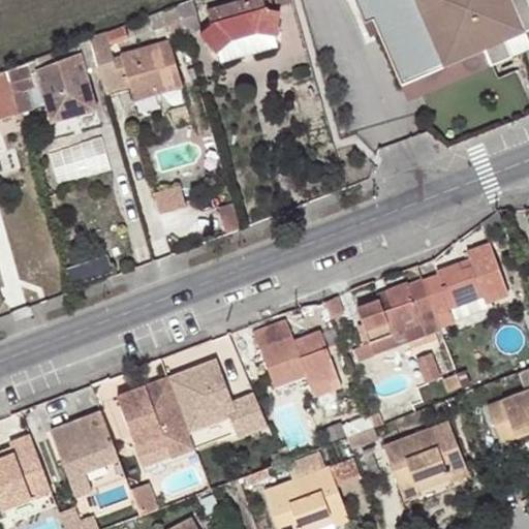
[(189,0),(177,5),(184,32),(200,28),(192,0),(189,0)]
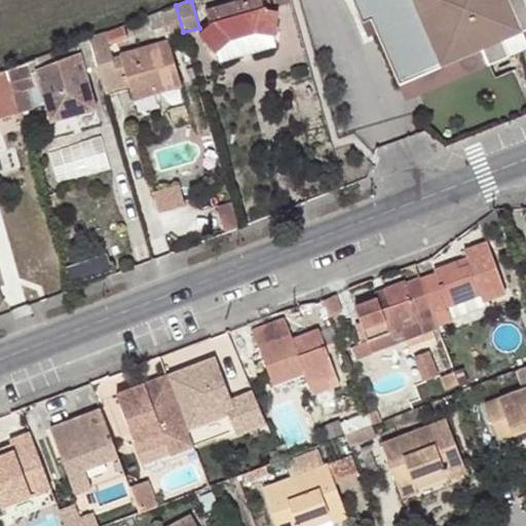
[(241,0),(204,10),(210,25),(199,34),(215,52),(229,40),(257,32),(273,35),(278,11),(272,10),(268,0),(241,0)]
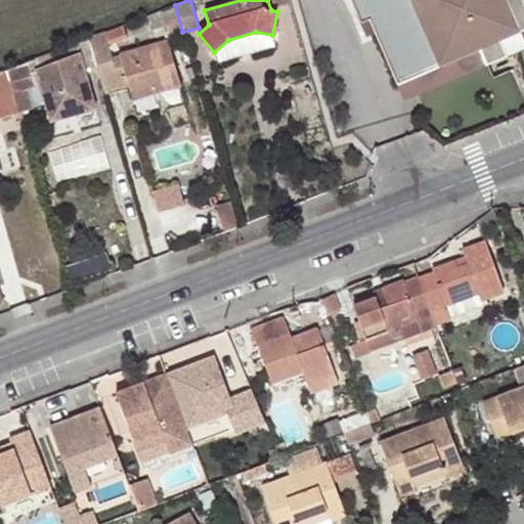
[(352,0),(361,20),(375,15),(379,28),(375,30),(396,83),(439,66),(479,49),(486,64),(523,48),(523,41),(520,32),(507,0),(352,0)]
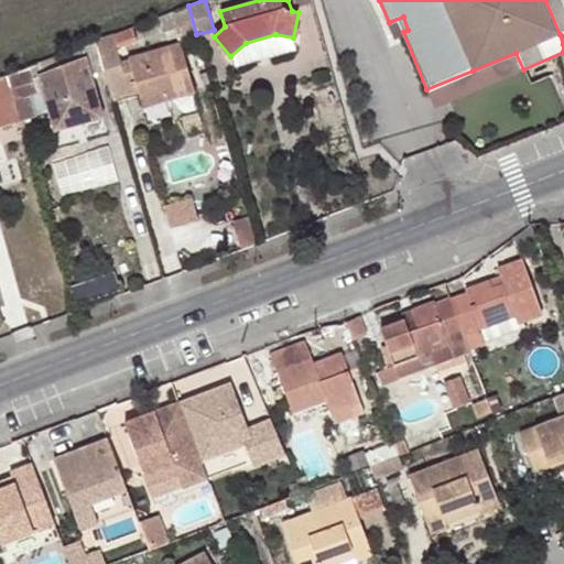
[(563,7),(561,0),(545,0),(560,34),(563,31),(563,7)]
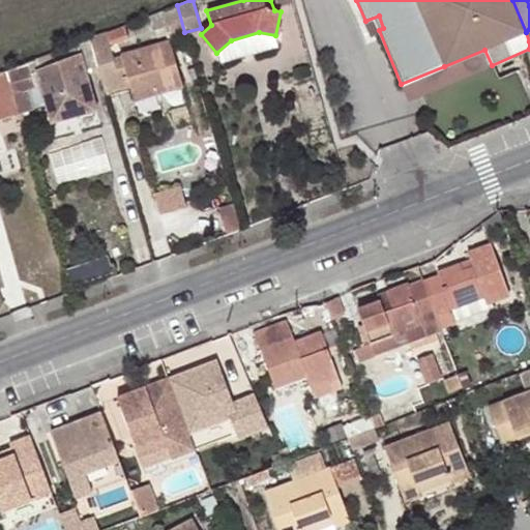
[(177,5),(150,16),(153,28),(164,25),(169,38),(185,33),(184,32),(177,5)]
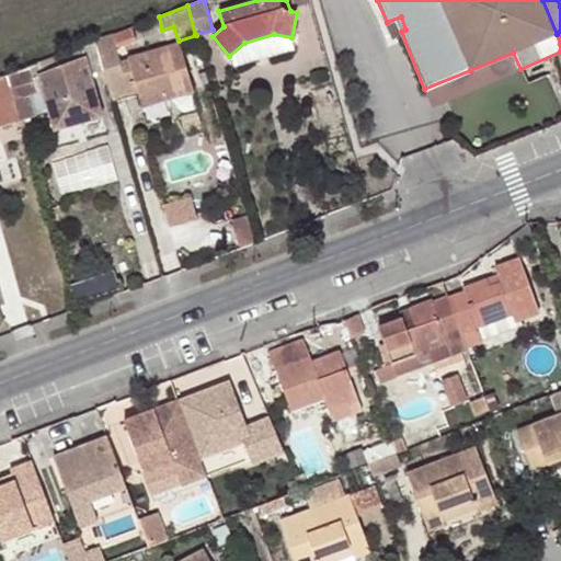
[(401,16),(387,22),(391,35),(401,32),(405,30),(401,16)]
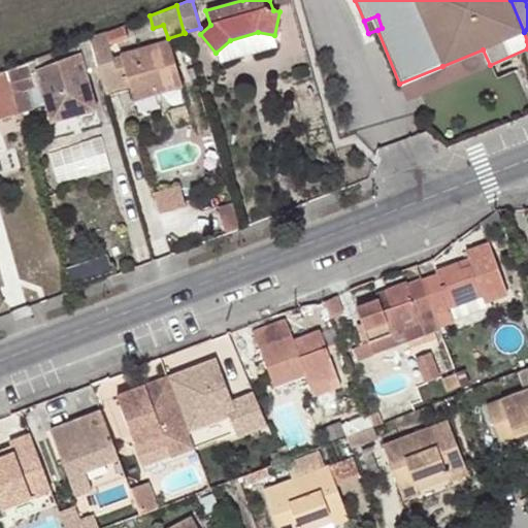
[(124,25),(103,33),(107,45),(108,45),(129,38),(124,25)]
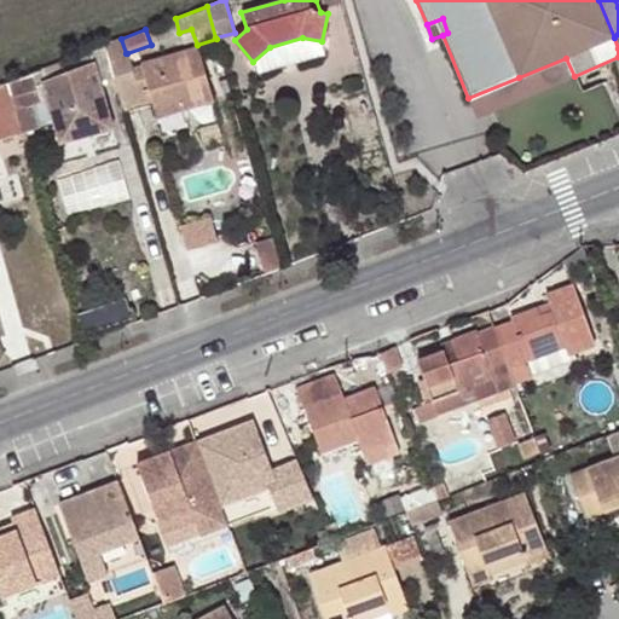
[(152,102),(156,115),(185,108),(214,99),(200,50),(143,65),(143,68),(134,70),(127,53),(126,53),(121,39),(106,44),(106,45),(114,68),(116,79),(125,109),(152,102)]
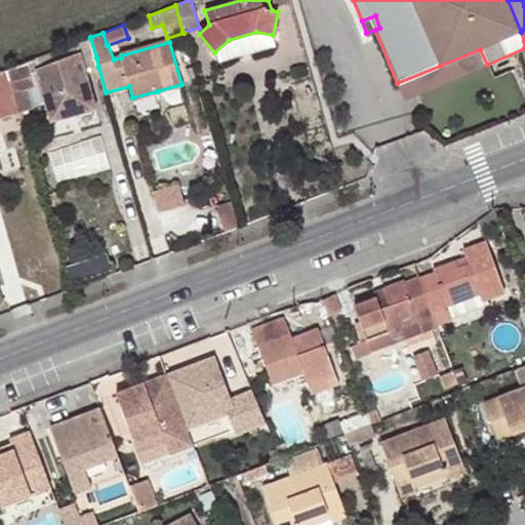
[(6,70),(18,114),(46,105),(52,122),(95,110),(85,71),(98,67),(96,57),(90,38),(77,42),(81,58),(37,72),(33,59),(6,70)]
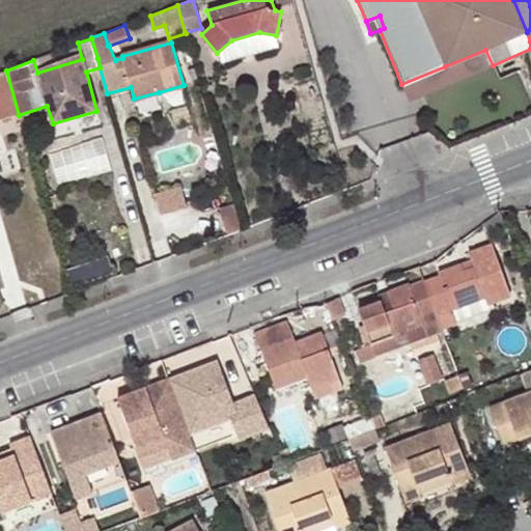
[(445,66),(401,84),(408,101),(493,65),(485,50),(445,66)]
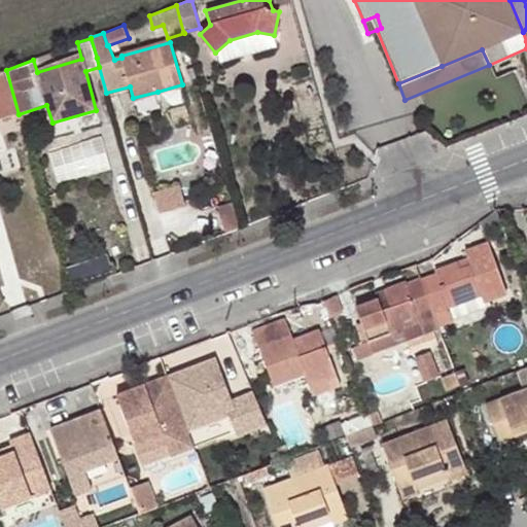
[(0,102),(4,117),(19,114),(6,70),(0,72),(0,102)]
